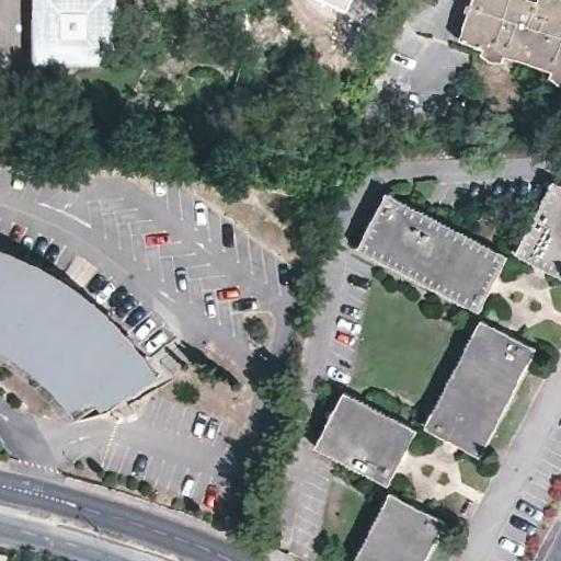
[(0,0),(0,20),(11,0),(0,0)]
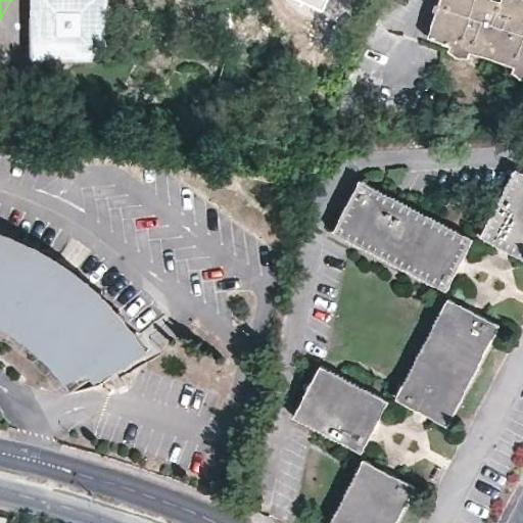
[(30,0),(30,59),(104,60),(104,0),(30,0)]
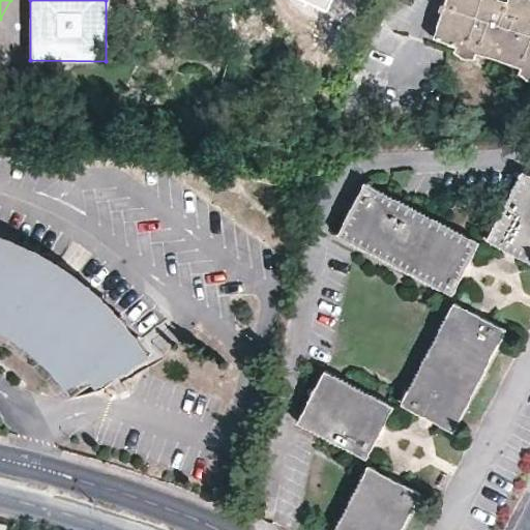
[(346,0),(321,0),(342,10),(346,0)]
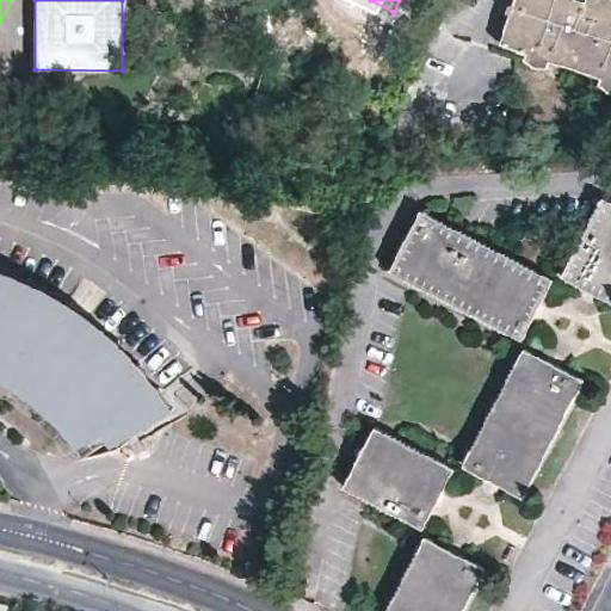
[(597,78),(610,82),(610,0),(584,0),(582,5),(573,1),(573,0),(512,0),(510,10),(513,11),(511,18),(507,17),(499,47),(524,55),(548,62),(597,78)]
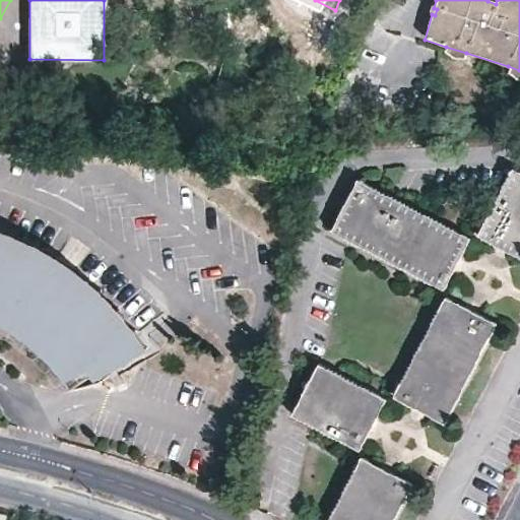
[(466,53),(446,47),(445,53),(465,58),(466,53)]
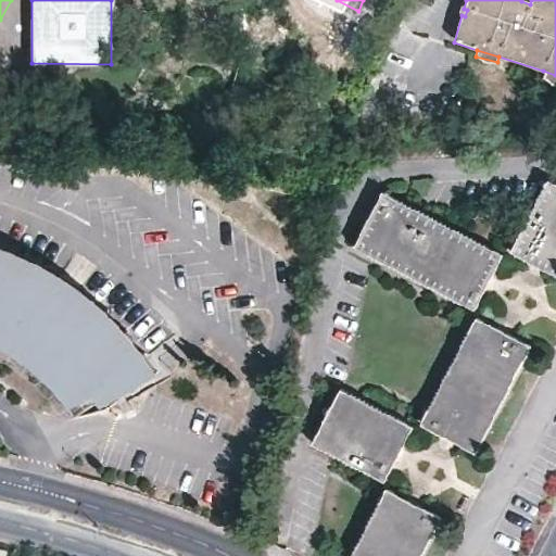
[(555,80),(555,75),(543,71),(541,77),(555,80)]
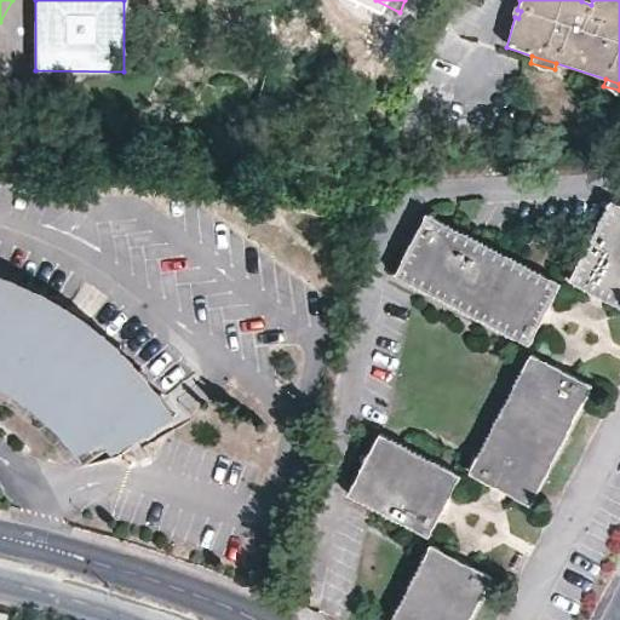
[(619,207),(610,202),(568,282),(598,298),(619,309),(619,207)]
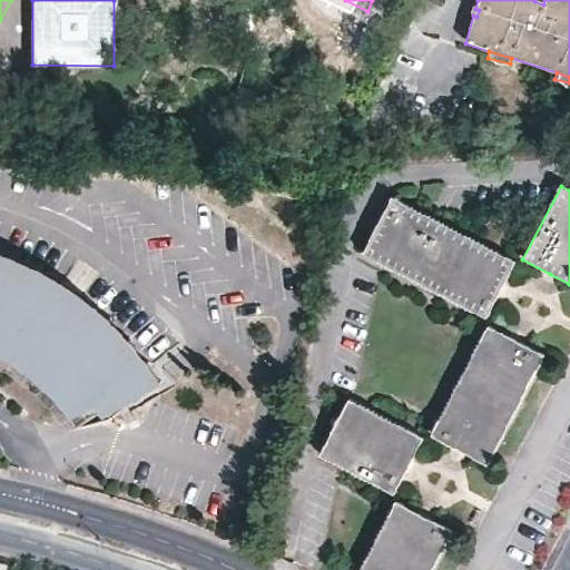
[(512,262),(391,197),(363,254),(483,318),(499,286),(512,262)]
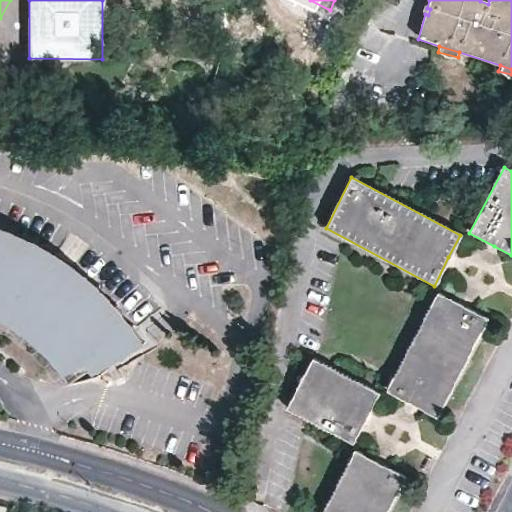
[(0,315),(11,321),(44,345),(68,382),(140,344),(118,312),(96,290),(39,247),(0,231),(0,315)]
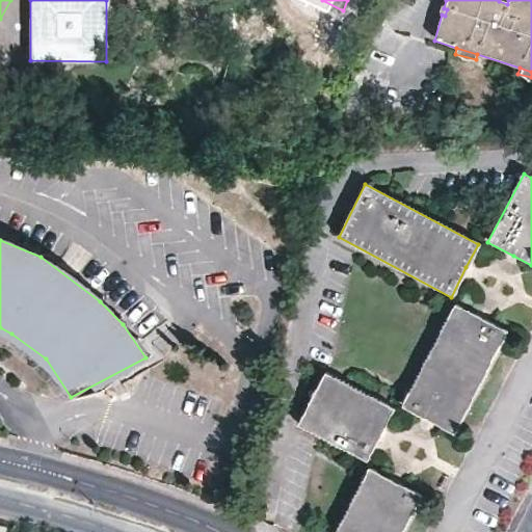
[(478,318),(454,306),(401,406),(429,421),(452,433),(505,331),(478,318)]
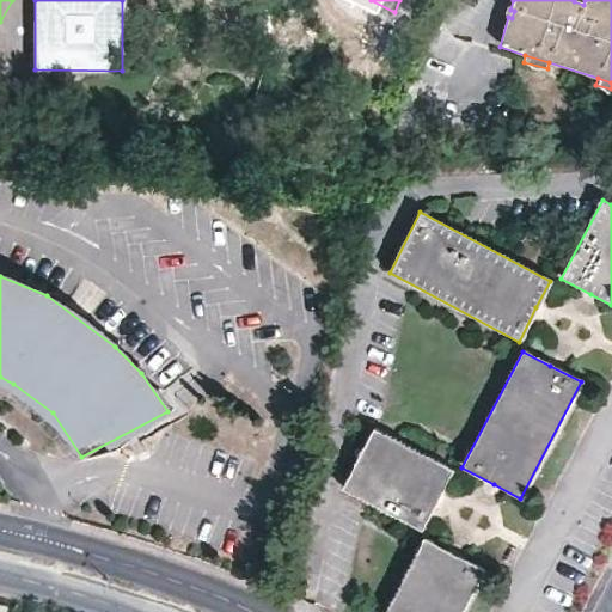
[(451,470),(374,429),(343,488),(421,530),(434,502),(451,470)]
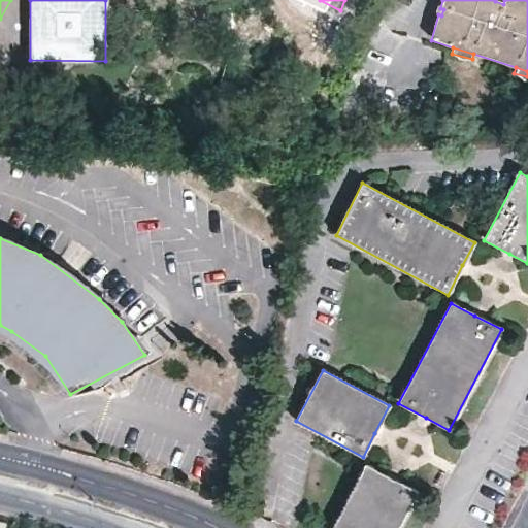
[(392,480),(365,466),(332,527),(397,527),(416,492),(392,480)]
